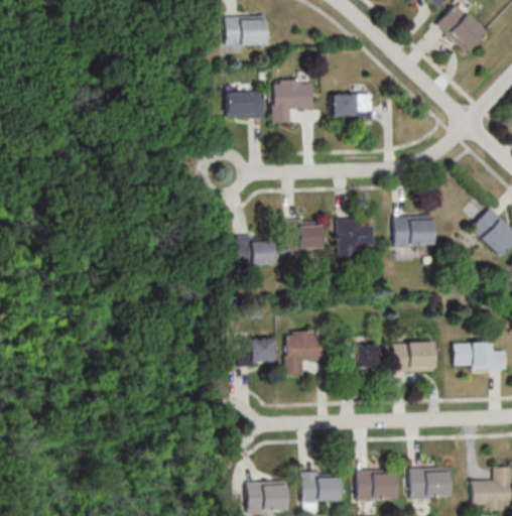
[(458,5),(437,27),(467,53),(487,32),(458,5)]
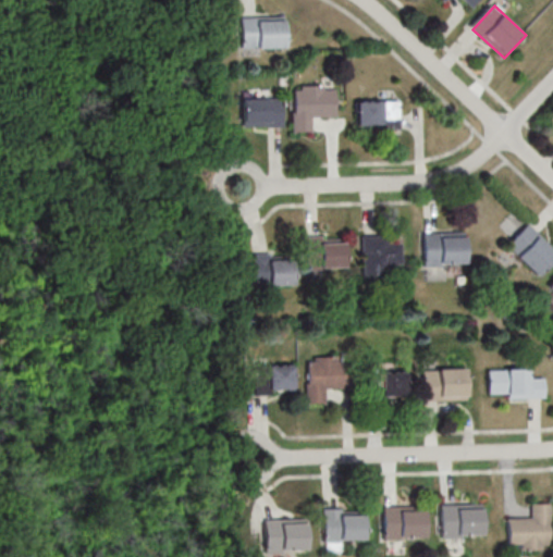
[(244,16),(244,48),(289,48),(289,16),(244,16)]
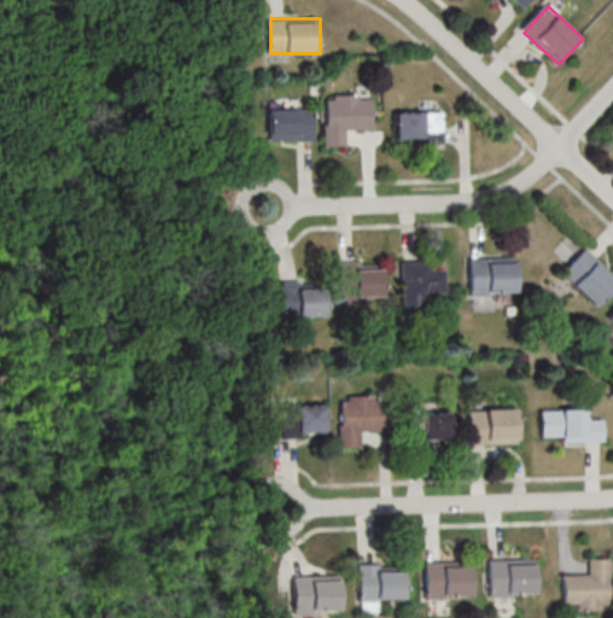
[(328,146),(351,146),(351,130),(377,130),(377,95),(328,94),(328,146)]
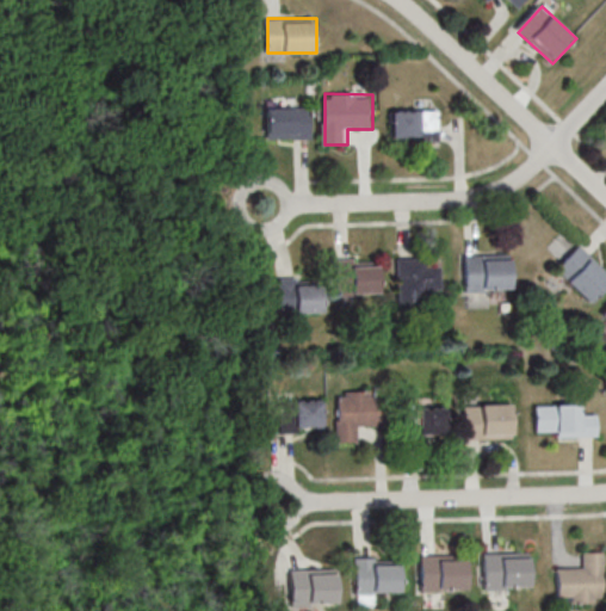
[(269,140),(313,140),(313,107),(269,107),(269,140)]
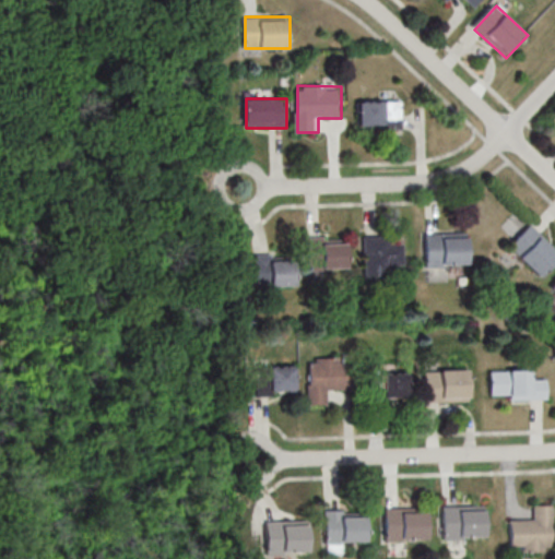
[(405,100),(361,100),(361,130),(405,130),(405,100)]
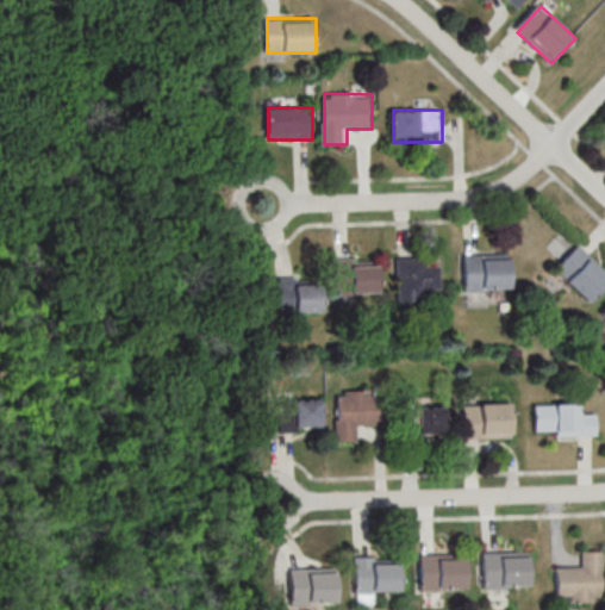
[(604,268),(580,247),(556,272),(591,304),(604,288),(604,268)]
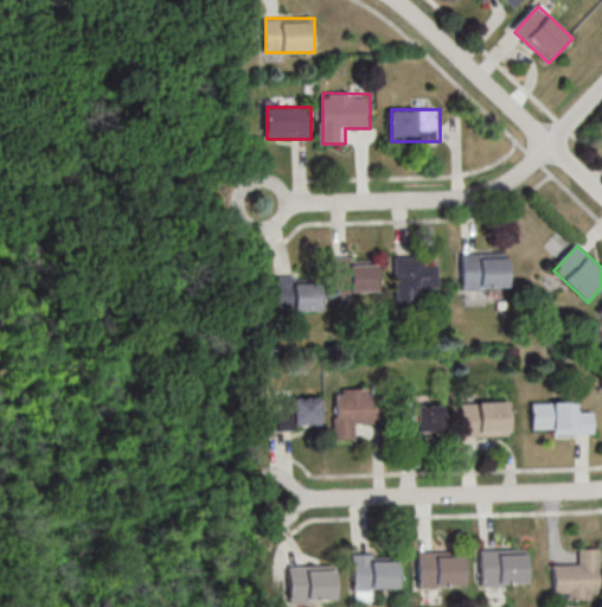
[(463,253),(463,288),(511,288),(511,253),(463,253)]
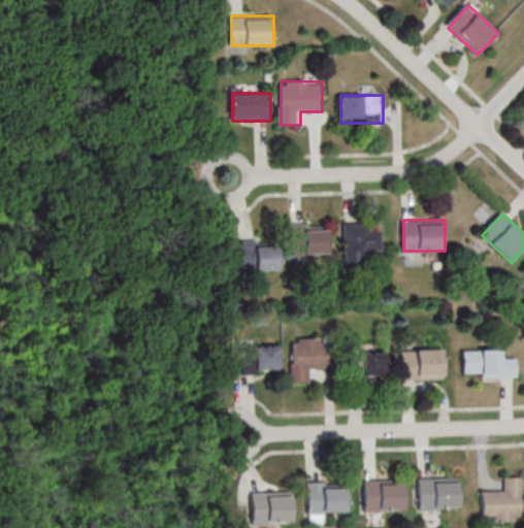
[(383,252),(383,223),(346,223),(346,265),(367,265),(367,252),(383,252)]
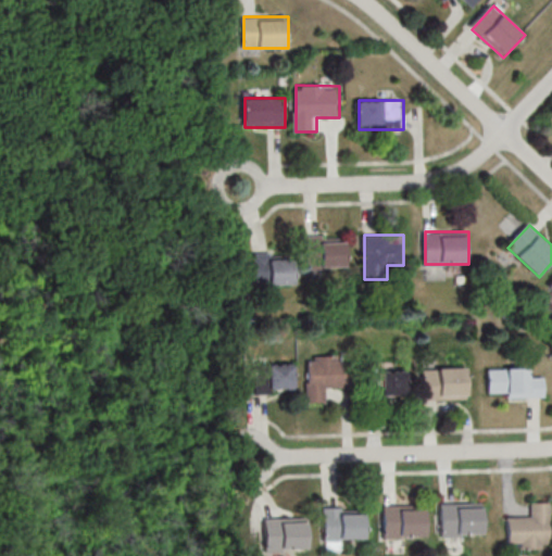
[(349,236),(309,236),(309,268),(349,268),(349,236)]
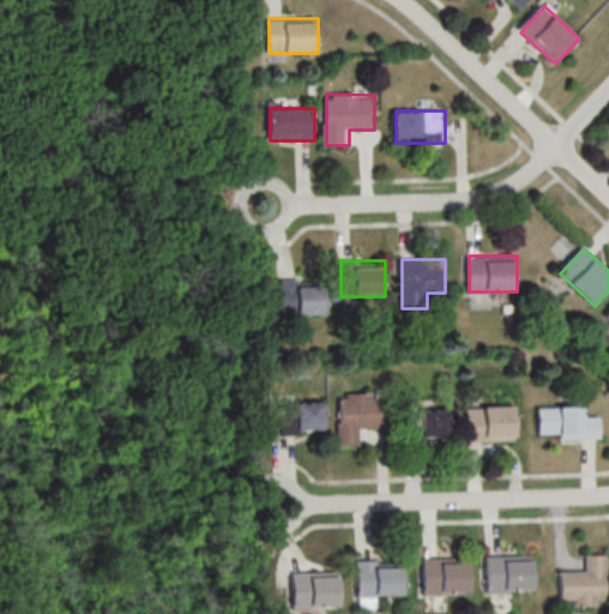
[(327,314),(327,284),(282,284),(282,314),(327,314)]
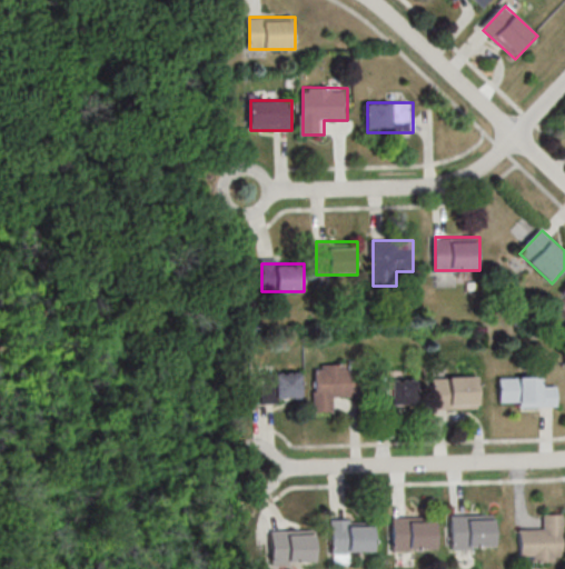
[(358,369),(359,397),(335,398),(335,412),(316,412),(315,392),(317,392),(317,370),(324,370),(324,366),(347,365),(347,369),(358,369)]
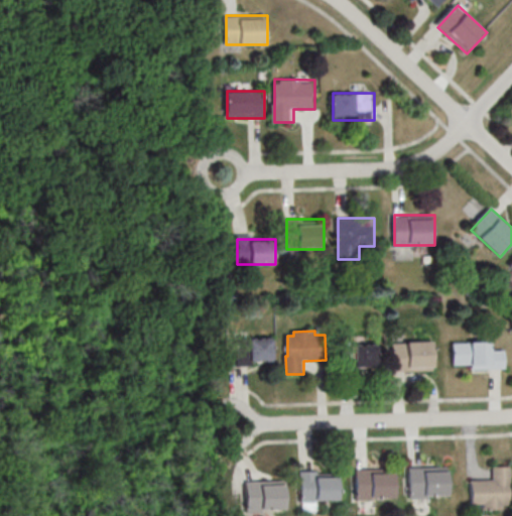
[(237,342),(273,341),(273,361),(253,362),(253,367),(238,367),(237,342)]
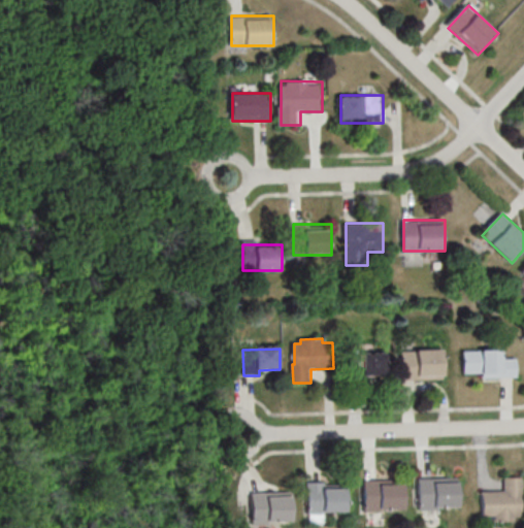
[(402,352),(444,351),(444,380),(403,381),(402,352)]
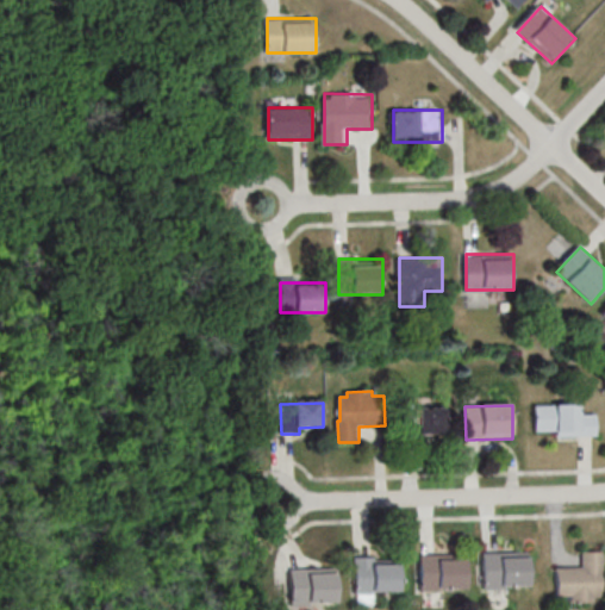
[(536,406),(581,405),(581,415),(598,414),(598,436),(557,437),(557,433),(537,433),(536,406)]
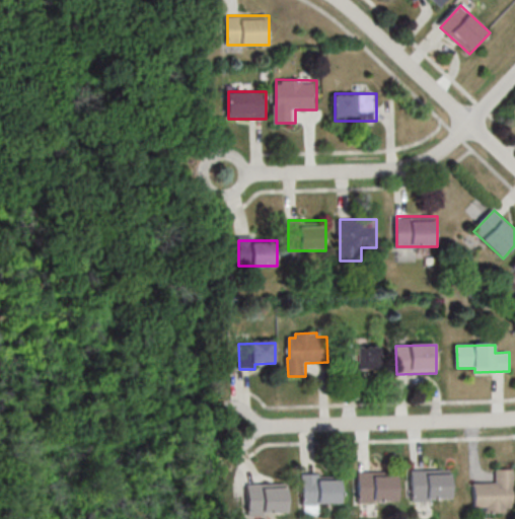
[(345,350),(380,349),(381,369),(360,370),(360,375),(346,375),(345,350)]
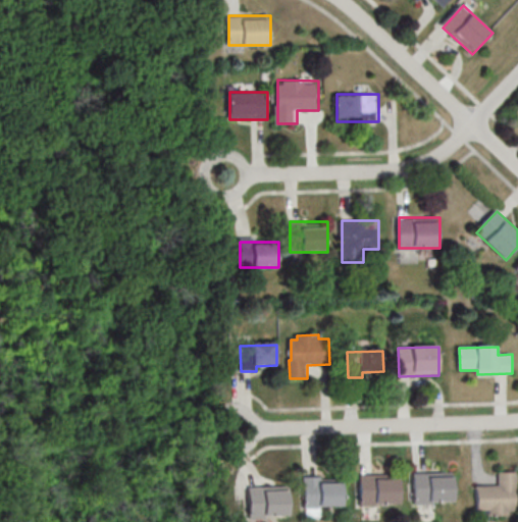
[(477,482),(477,519),(510,519),(510,512),(517,512),(517,471),(498,471),(498,482),(477,482)]
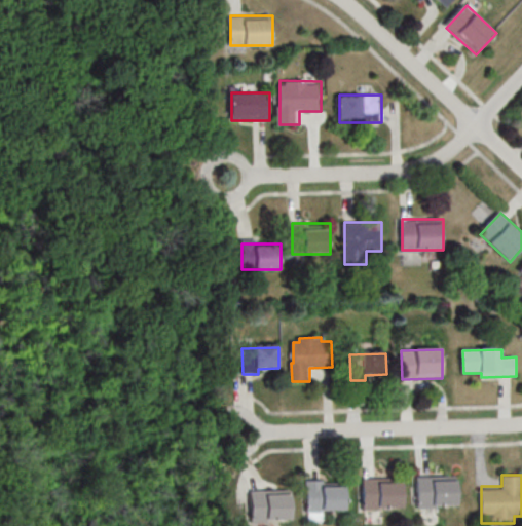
[(458,508),(458,476),(417,476),(417,508),(458,508)]
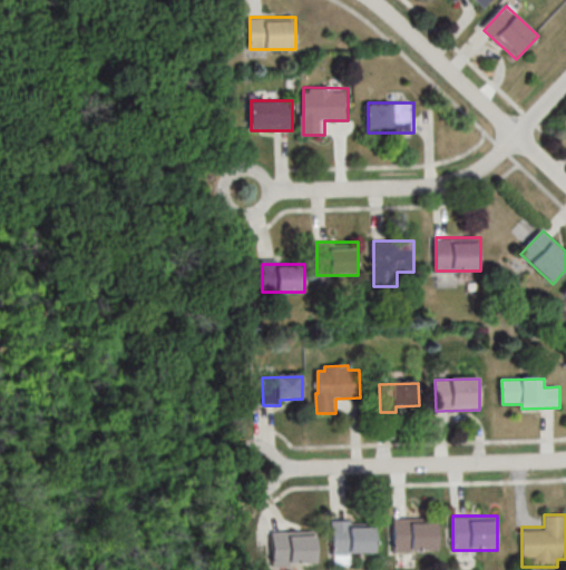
[(393,552),(439,552),(439,518),(393,518),(393,552)]
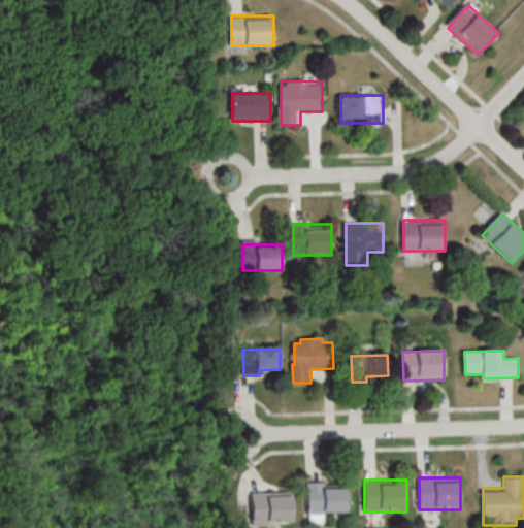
[(326,523),(326,512),(349,512),(349,482),(308,482),(308,523),(326,523)]
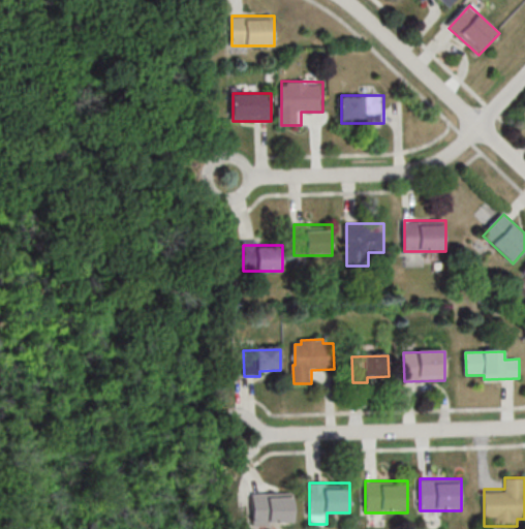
[(253,493),(253,525),(295,525),(295,493),(253,493)]
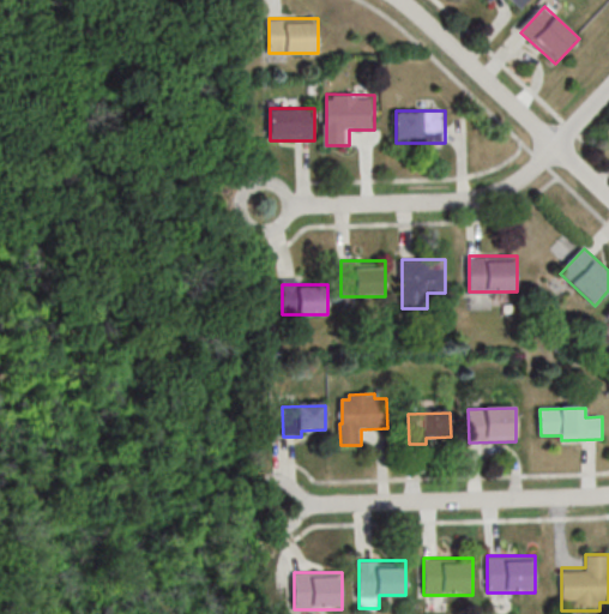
All buildings are outlined.
